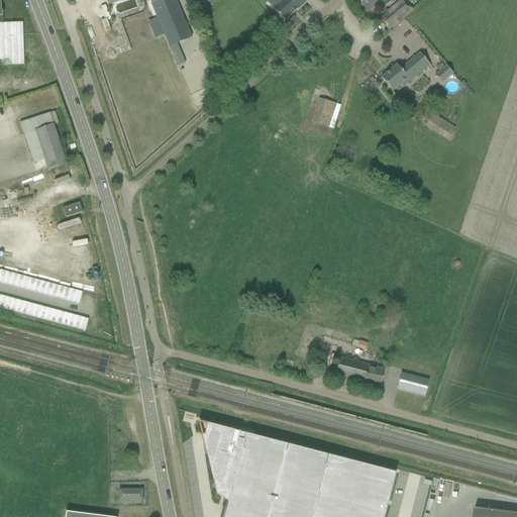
[(169,47),(178,43),(191,37),(175,0),(158,0),(149,3),(169,47)]
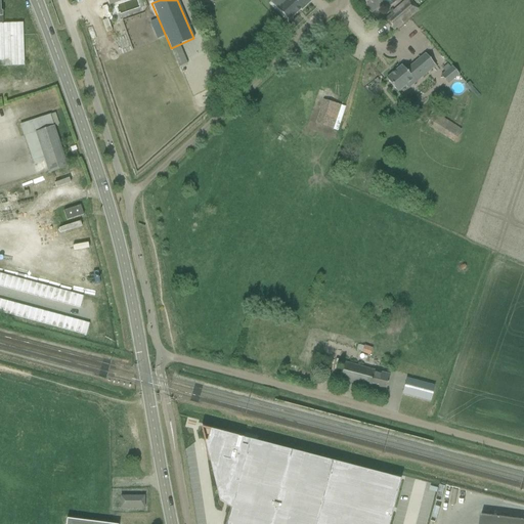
[(188,0),(192,10),(205,7),(202,0),(188,0)]
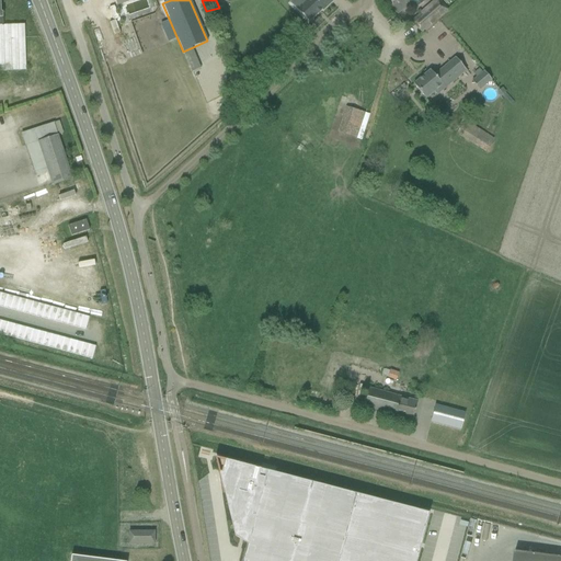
[(297,10),(296,10),(308,23),(321,10),(322,10),(332,1),(330,0),(302,0),(300,2),(302,4),(300,6),(298,8),(297,10)]
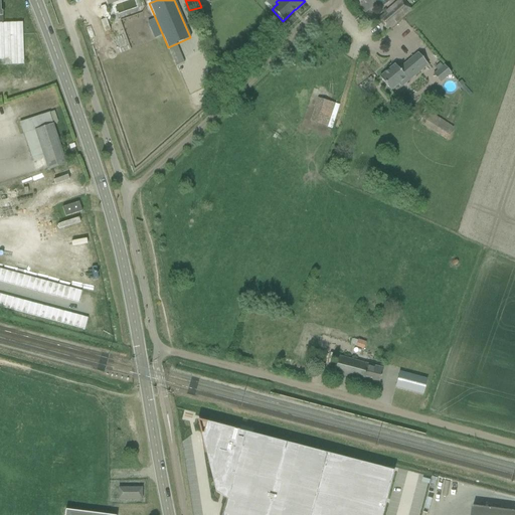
[(353,0),(364,13),(372,7),(377,2),(381,7),(387,2),(386,0),(353,0)]
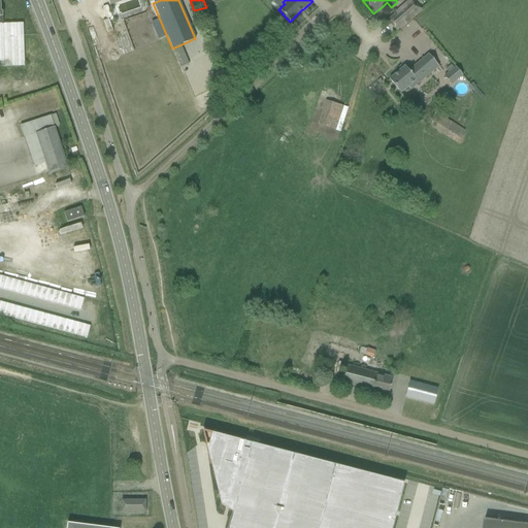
[(409,0),(387,21),(396,31),(421,10),(411,0),(409,0)]
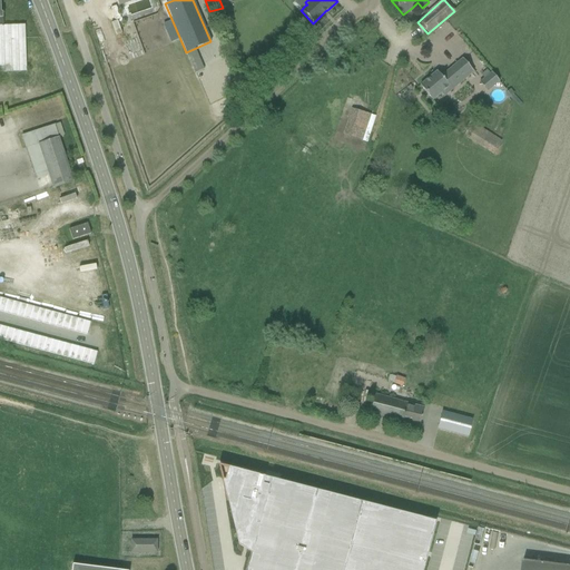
[(13,26),(0,26),(0,72),(16,72),(27,72),(25,26),(13,26)]
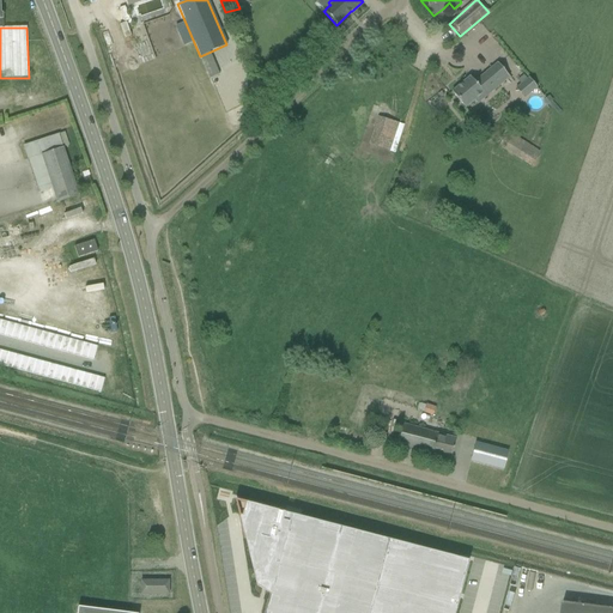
[(211,52),(200,56),(226,115),(252,103),(236,68),(222,74),(211,52)]
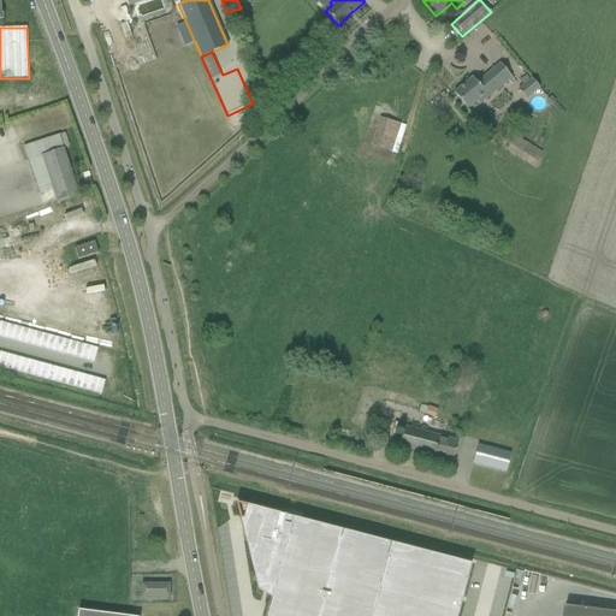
[(454,93),(467,108),(475,101),(479,105),(511,78),(499,64),(477,83),(472,78),(454,93)]
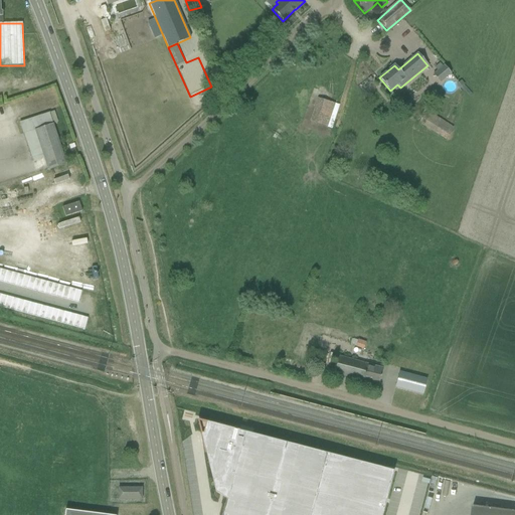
[(433,74),(440,83),(451,74),(443,66),(433,74)]
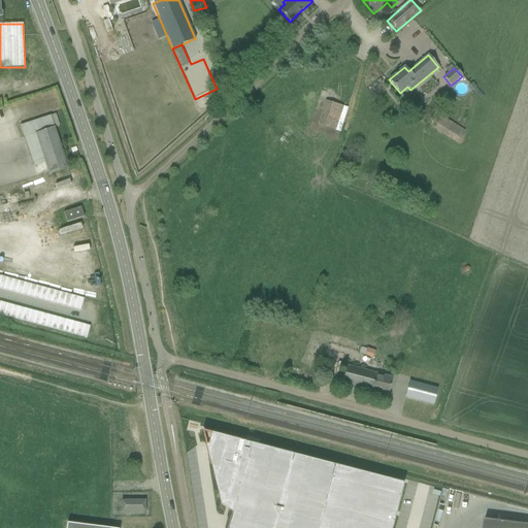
[(319,125),(336,130),(343,106),(326,101),(319,125)]
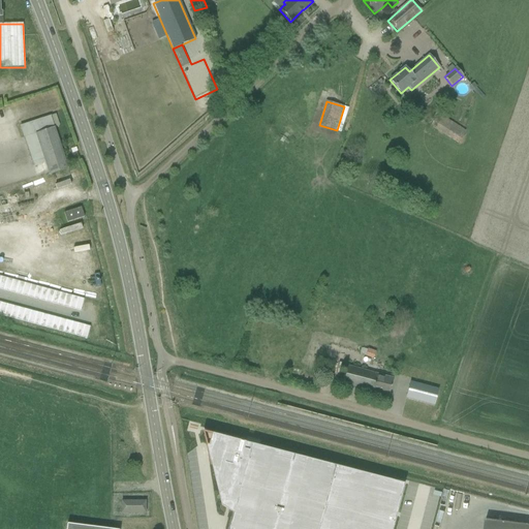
[(434,121),(430,127),(457,144),(459,141),(465,132),(443,118),(438,115),(435,120),(434,121)]
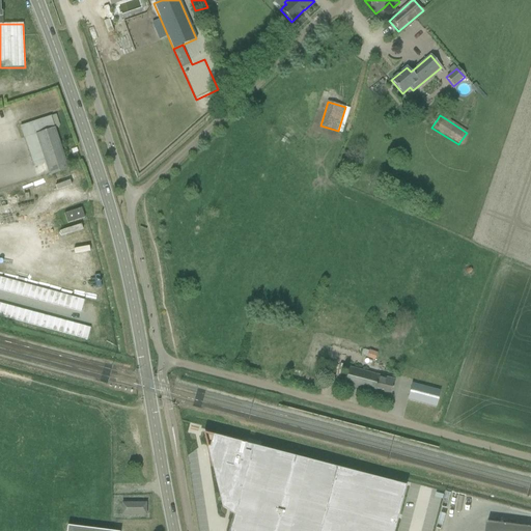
[(40,119),(21,127),(34,168),(35,167),(46,164),(50,175),(68,169),(51,116),(40,119)]
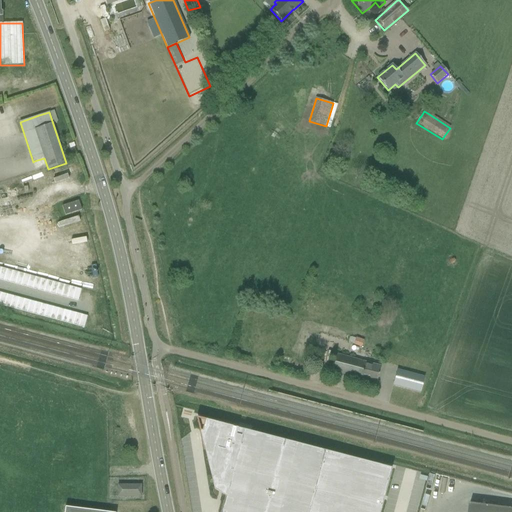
[(62,206),(65,216),(81,210),(78,201),(62,206)]
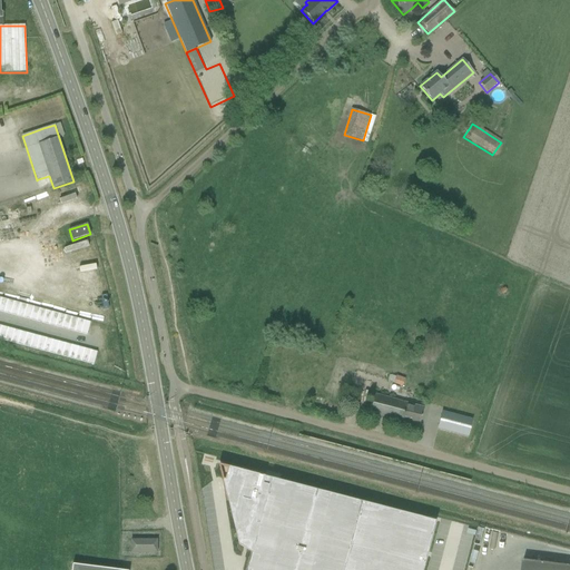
[(8,300),(5,313),(11,315),(15,302),(8,300)]
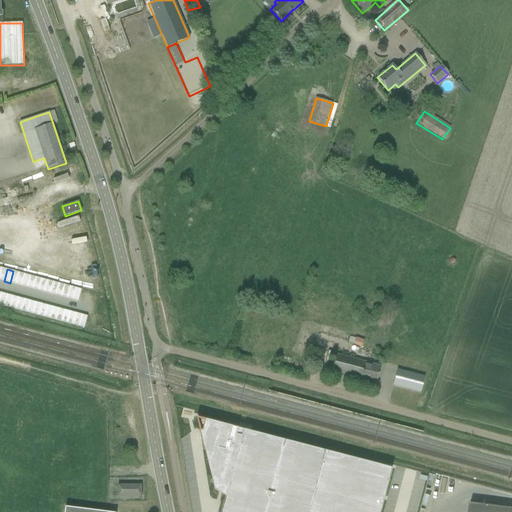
[(13,271),(10,283),(15,284),(19,272),(13,271)]
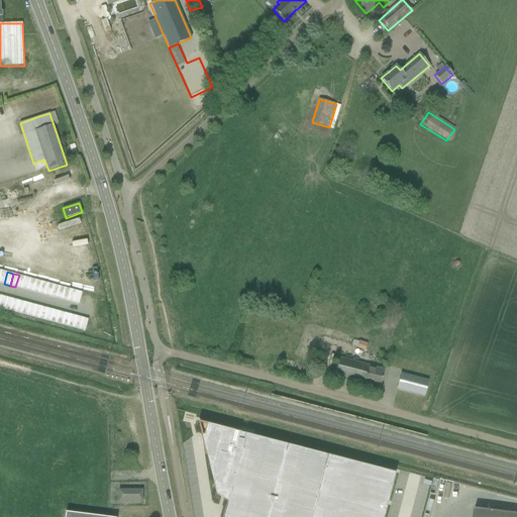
[(19,275),(15,287),(21,289),(24,277),(19,275)]
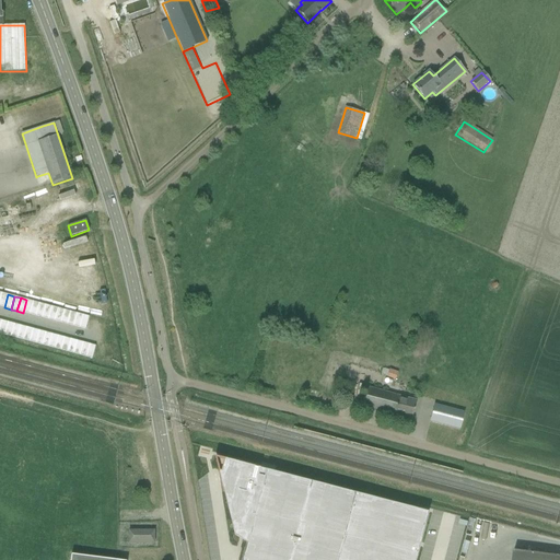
[(26,300),(23,313),(30,314),(33,302),(26,300)]
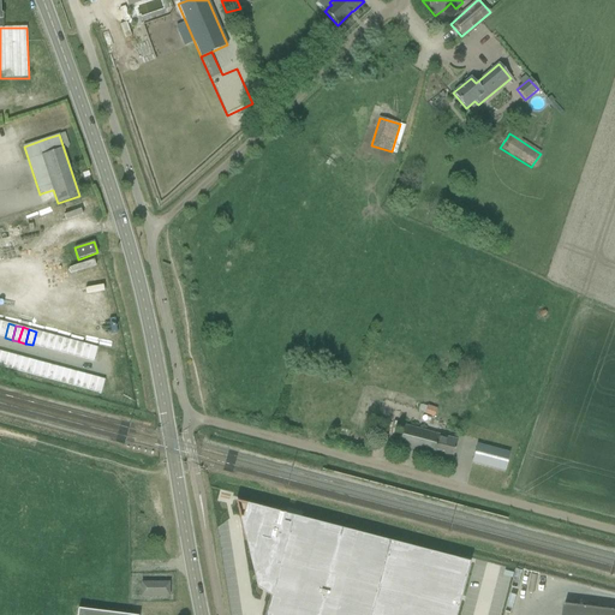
[(36,332),(33,345),(39,347),(43,333),(36,332)]
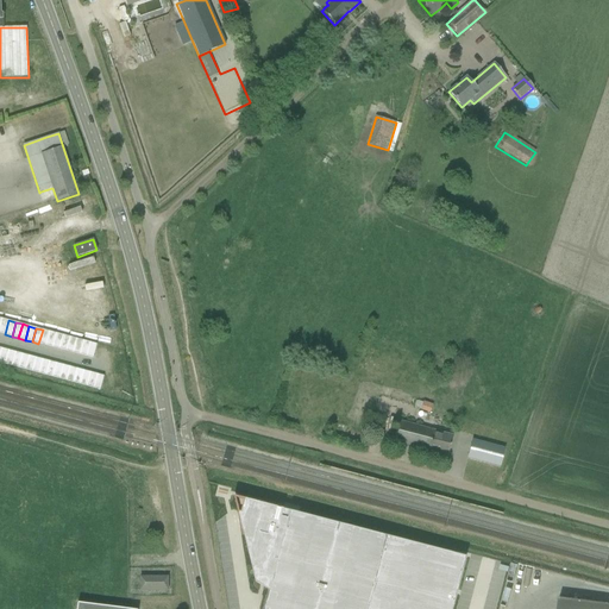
[(43,330),(38,344),(45,345),(49,332),(43,330)]
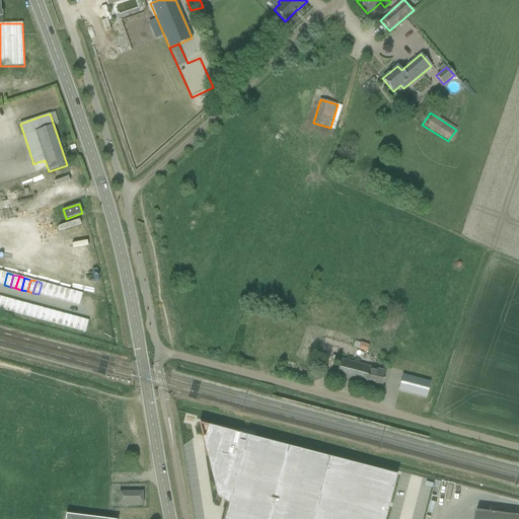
[(42,283),(39,294),(45,296),(48,284),(42,283)]
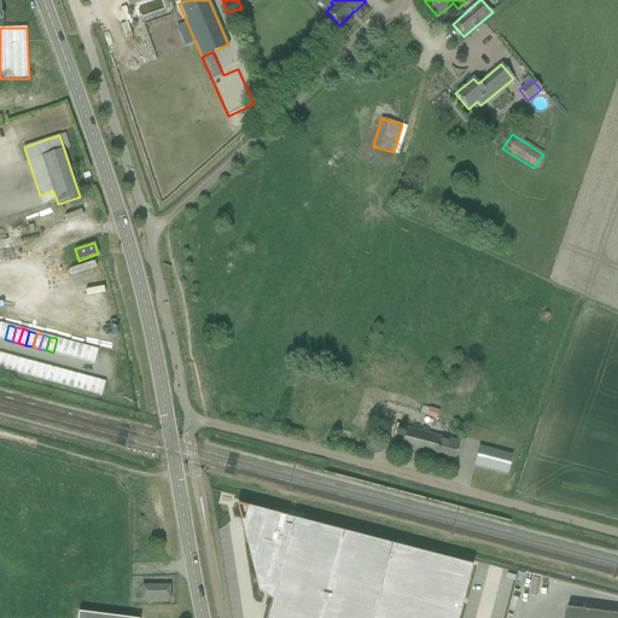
[(57,338),(53,353),(60,354),(64,340),(57,338)]
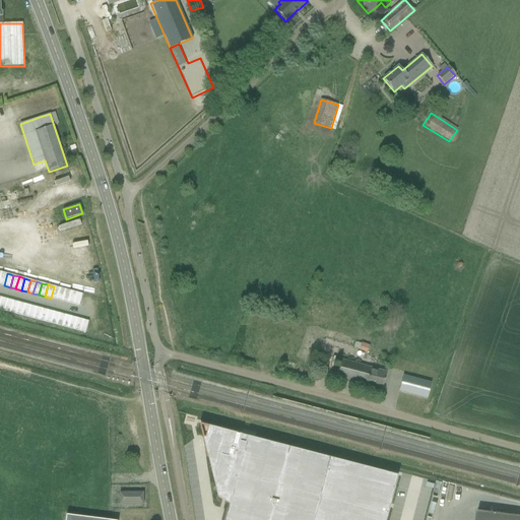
[(54,286),(51,298),(56,300),(60,287),(54,286)]
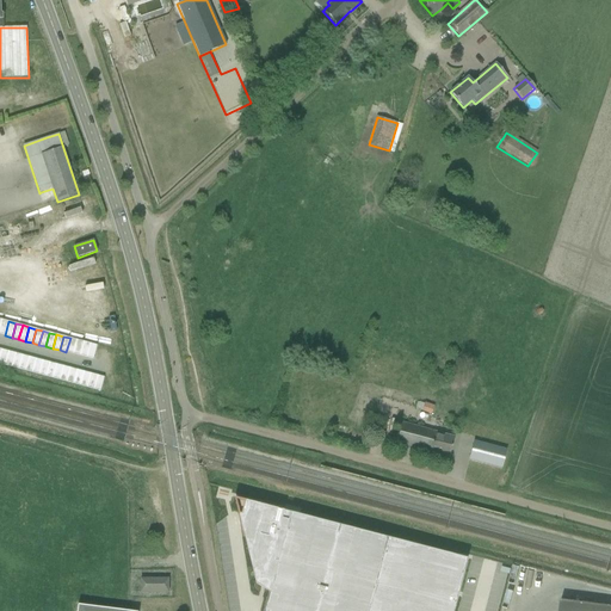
[(71,338),(66,352),(73,353),(76,340),(71,338)]
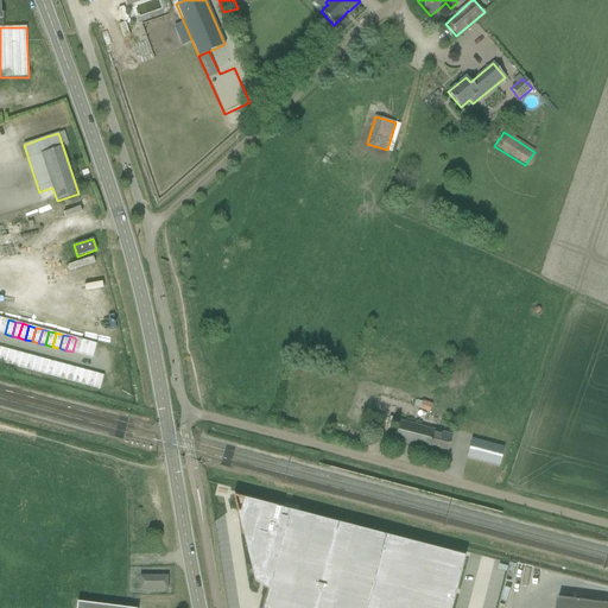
[(76,339),(73,352),(80,354),(83,340),(76,339)]
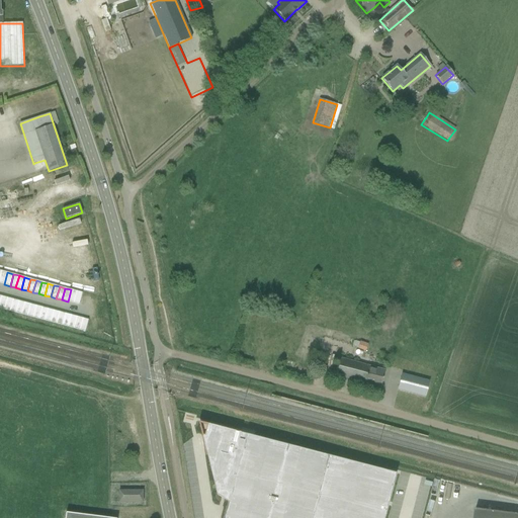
[(71,289),(68,301),(74,304),(77,291),(71,289)]
